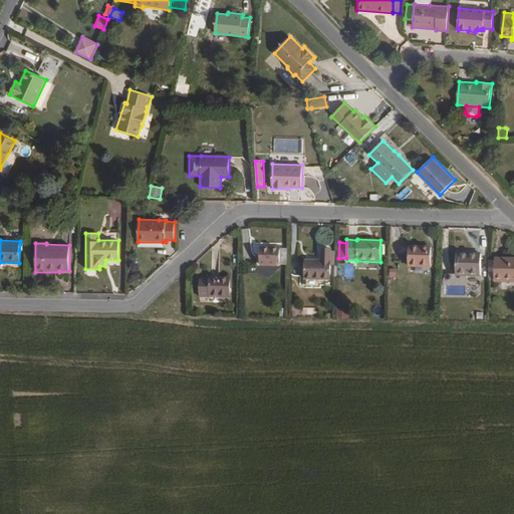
[(431,246),(408,246),(408,267),(416,267),(423,267),(431,268),(431,246)]
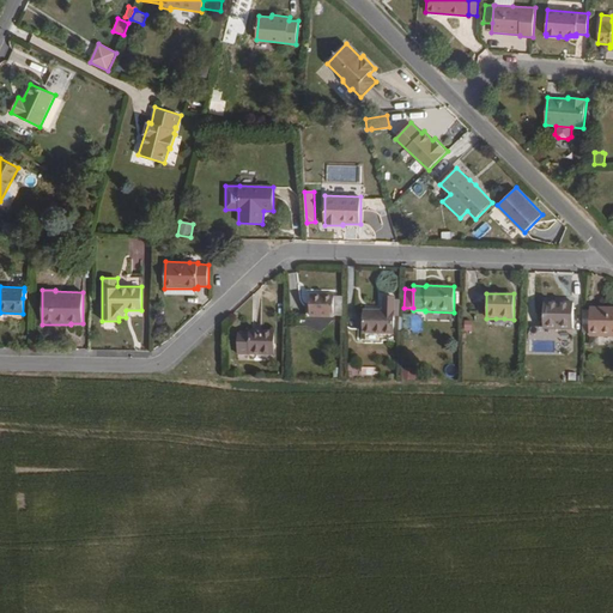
[(334,295),(309,295),(309,317),(333,317),(333,316),(333,297),(334,295)]
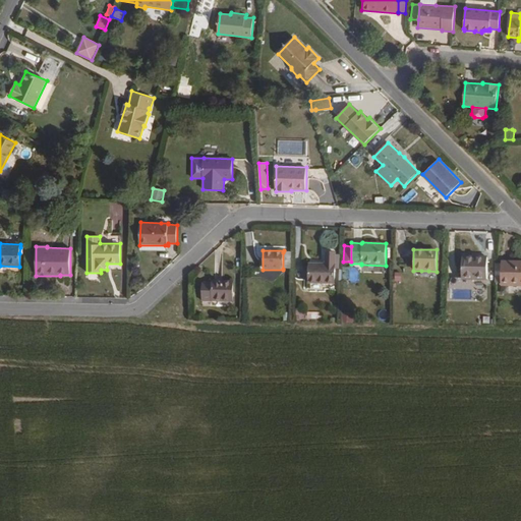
[(336,252),(326,252),(325,264),(308,264),(307,284),(335,284),(336,270),(336,255),(336,252)]
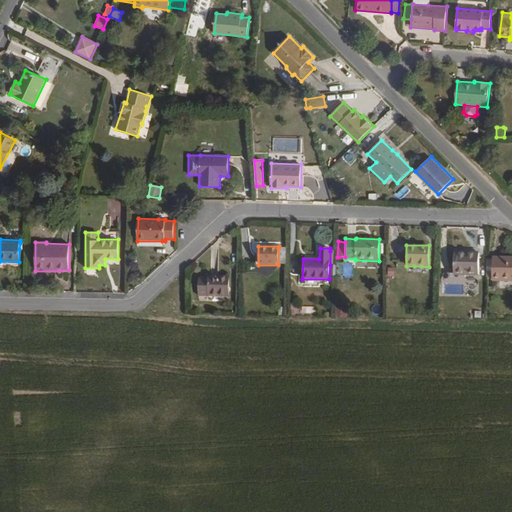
[(479,252),(454,251),(453,275),(479,276),(479,252)]
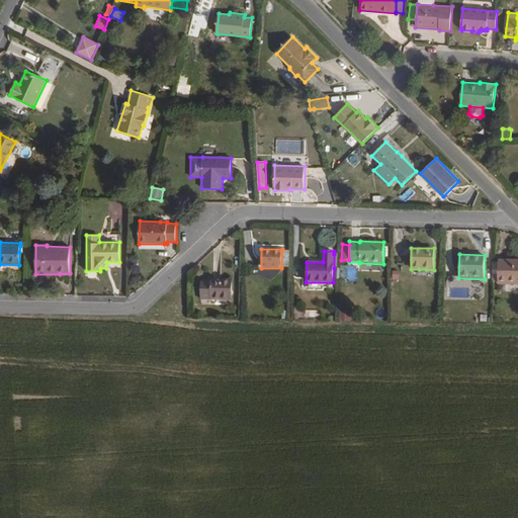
[(498,285),(517,284),(517,259),(498,259),(498,263),(498,282),(498,285)]
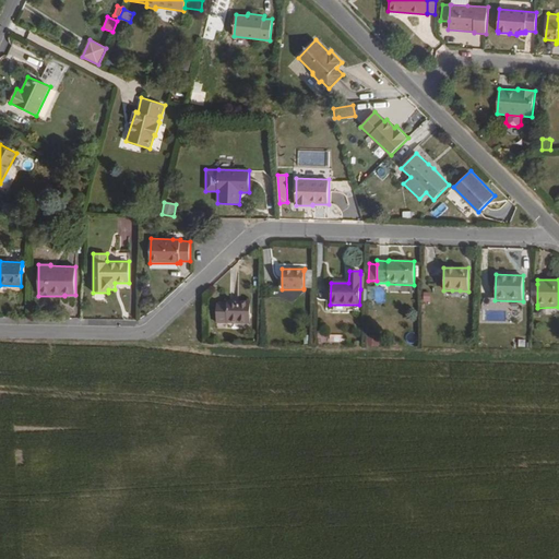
[(384,304),(384,288),(373,288),(373,304),(384,304)]
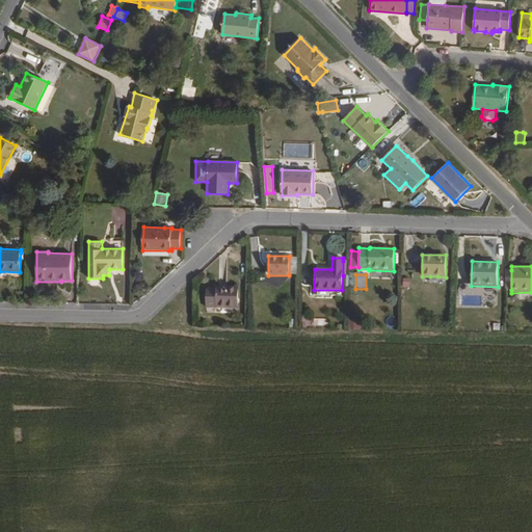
[(215,288),(206,288),(206,309),(238,309),(238,287),(216,286),(215,288)]
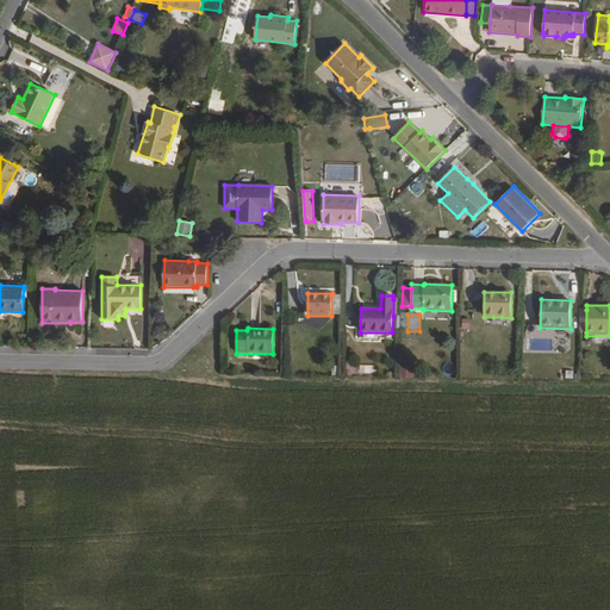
[(414,367),(400,366),(399,378),(412,379),(414,367)]
